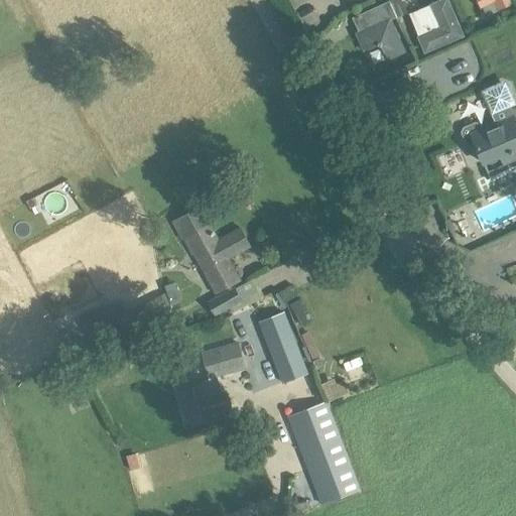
[(449,0),(445,0),(409,15),(425,52),(465,36),(449,0)]
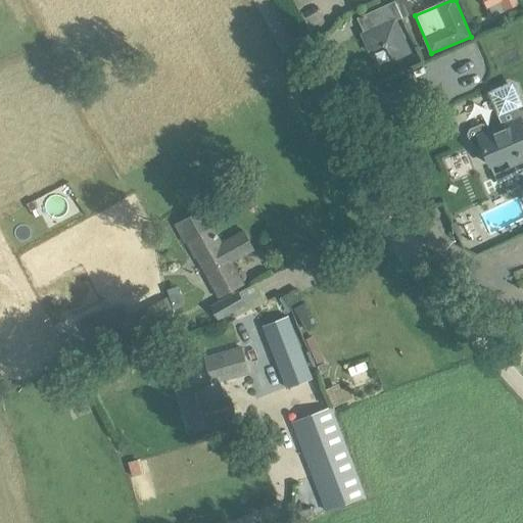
[(365,35),(363,36),(370,52),(386,45),(392,60),(412,52),(396,20),(397,20),(402,17),(395,2),(374,11),(381,28),(365,35)]
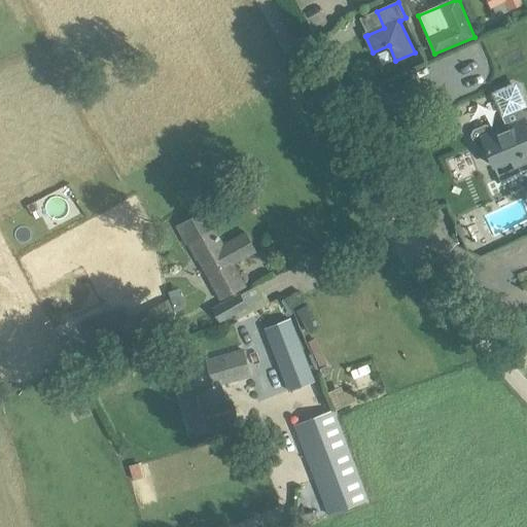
[(348,77),(340,88),(350,97),(359,86),(348,77)]
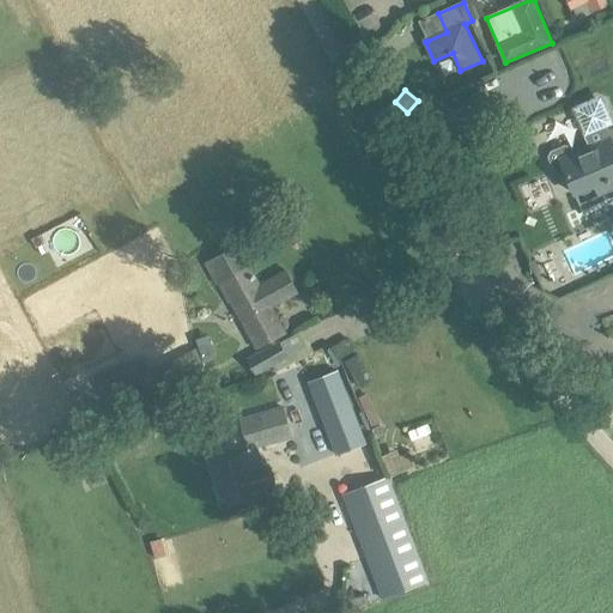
[(552,152),(550,158),(554,170),(560,173),(565,171),(575,194),(577,193),(582,194),(589,192),(592,186),(594,186),(606,181),(610,189),(612,187),(612,137),(612,138),(610,129),(611,122),(605,107),(596,104),(581,110),(577,117),(584,134),(592,137),(595,145),(590,147),(574,155),(571,149),(565,147),(552,152)]
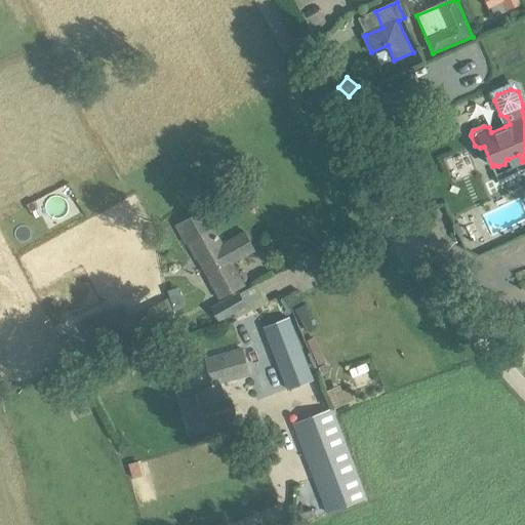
[(229,176),(213,188),(219,196),(232,188),(235,186),(229,176)]
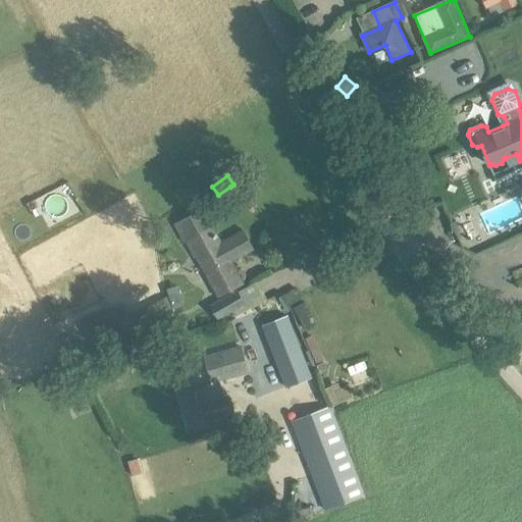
[(203,211),(176,225),(187,244),(189,243),(218,297),(243,284),(229,261),(252,249),(243,232),(220,245),(203,211)]
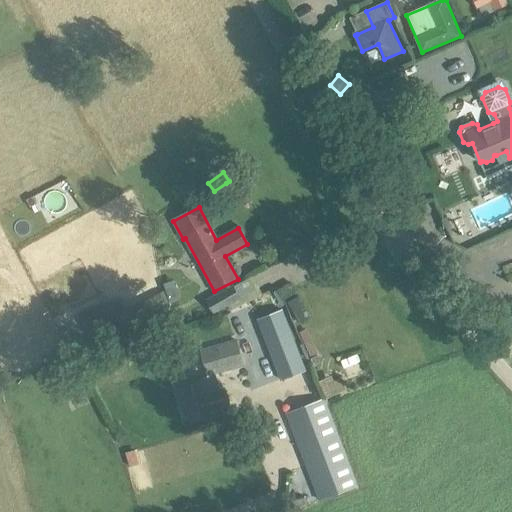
[(233,286),(206,300),(213,314),(228,307),(241,300),(233,286)]
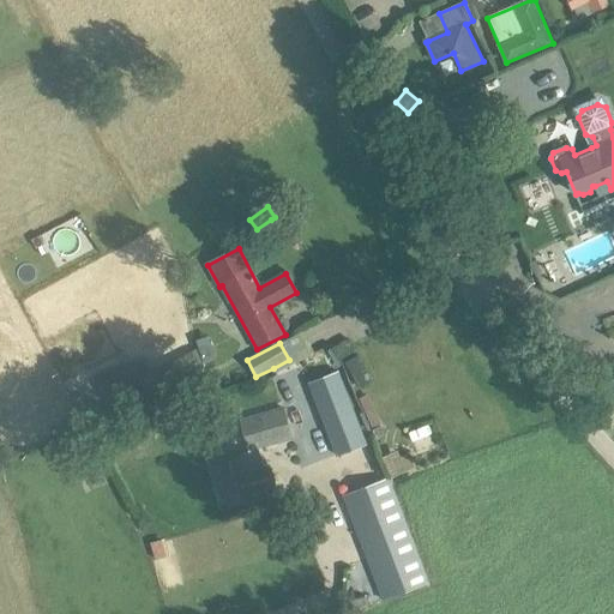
[(145,357),(131,363),(143,392),(152,389),(196,367),(204,363),(198,350),(190,354),(151,372),(145,357)]
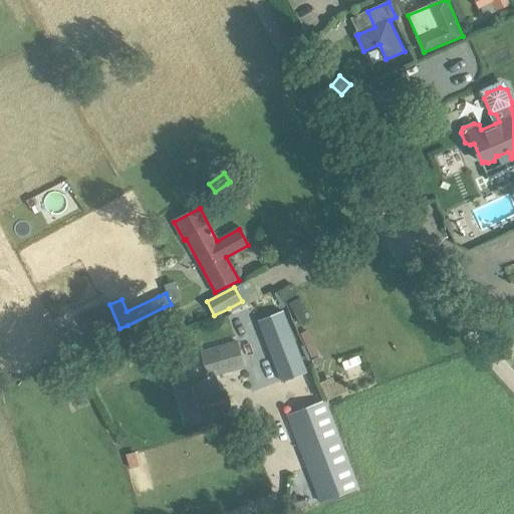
[(300,298),(289,304),(297,317),(302,327),(313,321),(300,298)]
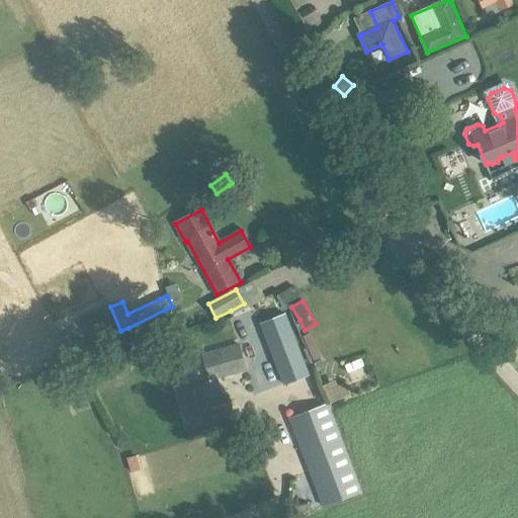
[(94,347),(118,335),(103,306),(79,317),(94,347)]
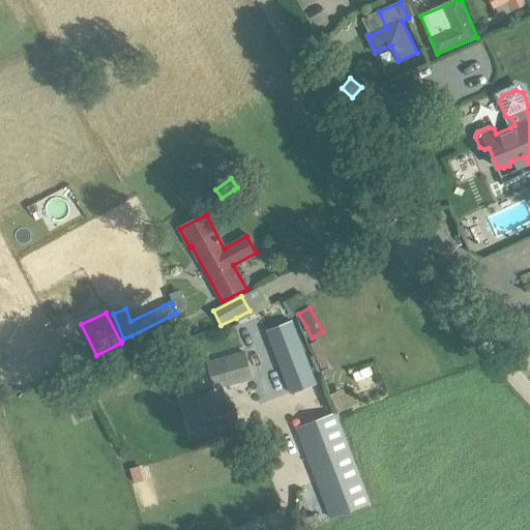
[(293,321),(266,331),(291,395),(317,385),(293,321)]
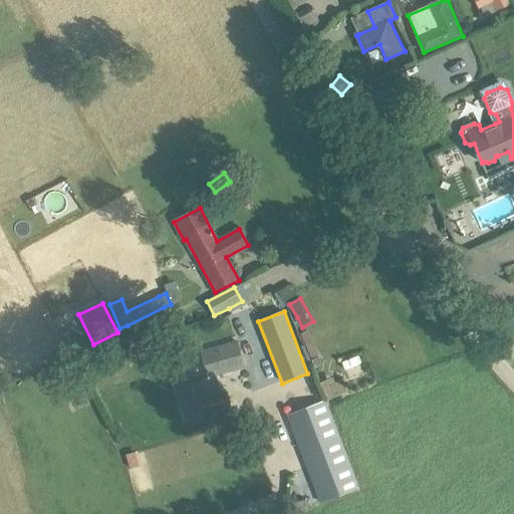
[(209,377),(178,387),(189,424),(212,417),(211,414),(230,408),(226,392),(221,394),(216,375),(245,367),(237,341),(202,352),(209,377)]
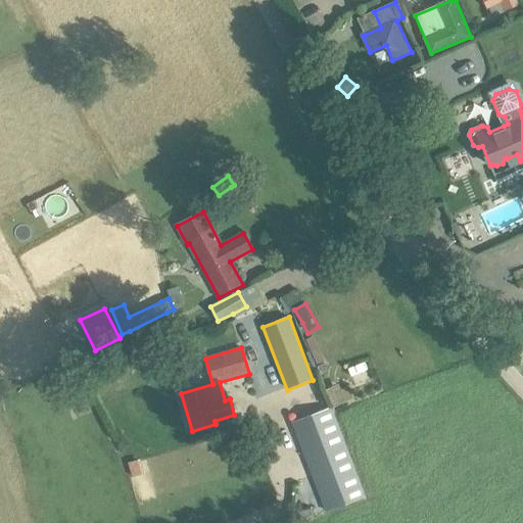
[(332,409),(293,423),(327,512),(366,496),(332,409)]
